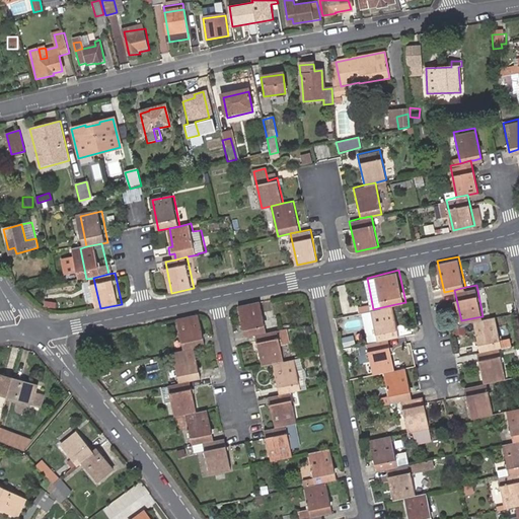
[(257,335),(268,332),(261,302),(240,307),(246,338),(257,335)]
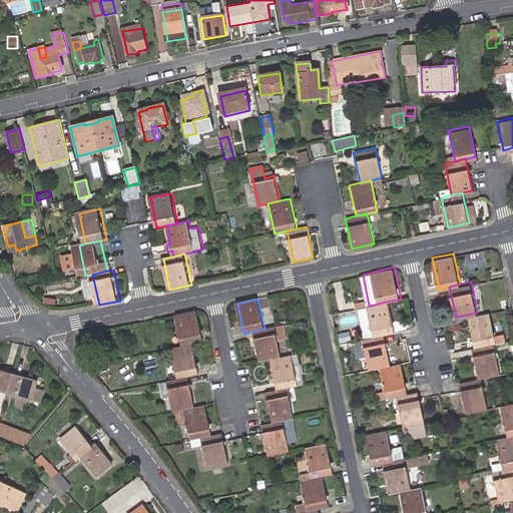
[(391,301),(369,306),(360,308),(367,338),(376,336),(387,333),(397,331),(391,301)]
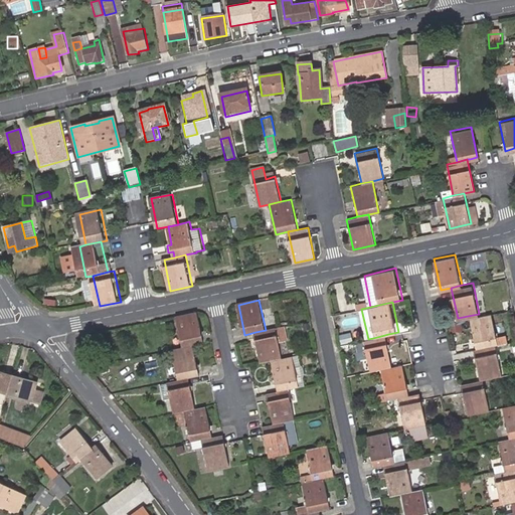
[(479,346),(498,342),(500,341),(493,310),(479,314),(473,315),(479,346)]
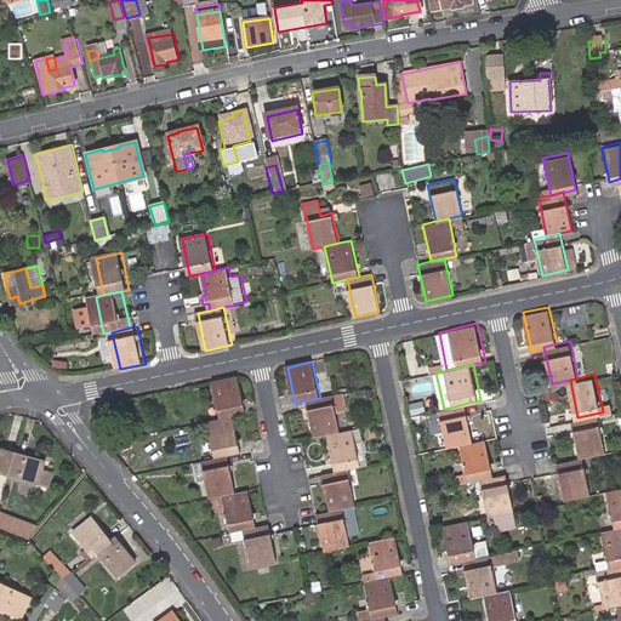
[(241,379),(216,383),(224,421),(237,417),(249,415),(241,379)]
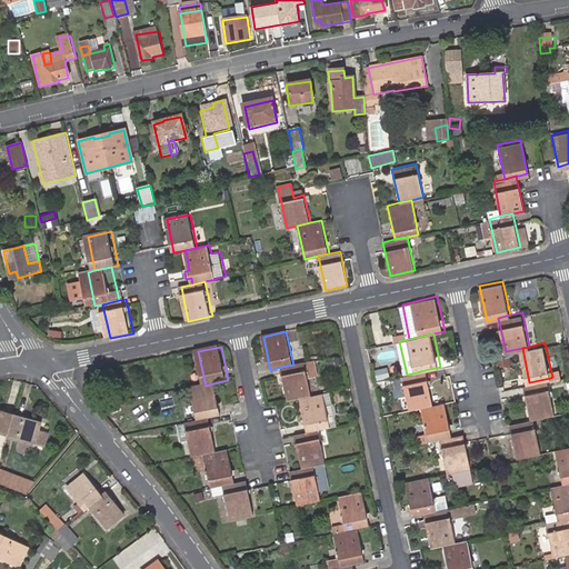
[(301,399),(312,397),(308,378),(319,376),(315,360),(305,362),(293,365),(282,367),(289,401),(301,399)]
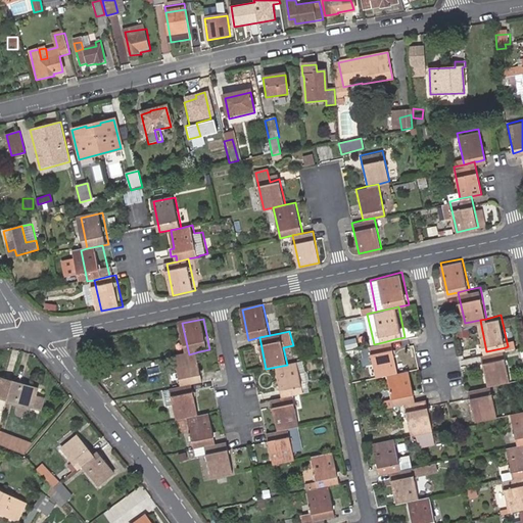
[(359,336),(347,339),(349,348),(361,346),(359,336)]
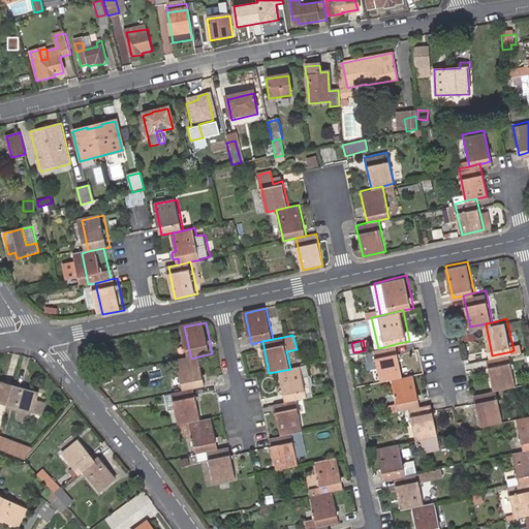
[(378,348),(372,350),(375,367),(380,366),(383,380),(396,377),(406,375),(399,343),(387,346),(378,348)]
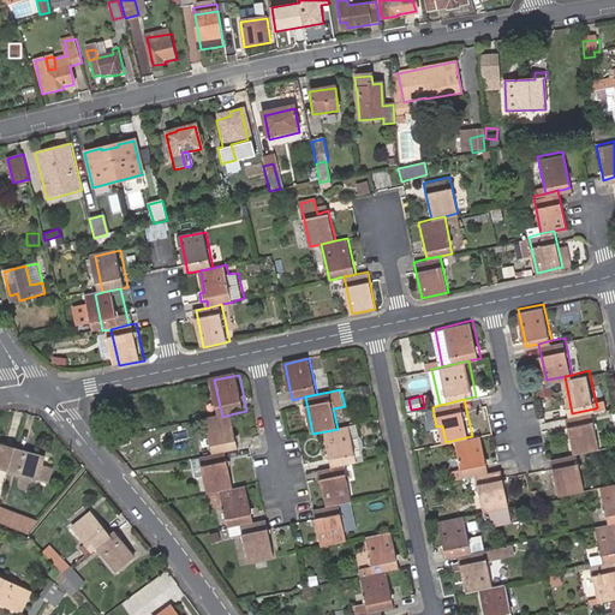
[(579,449),(602,445),(595,408),(572,413),(569,415),(577,449),(579,449)]
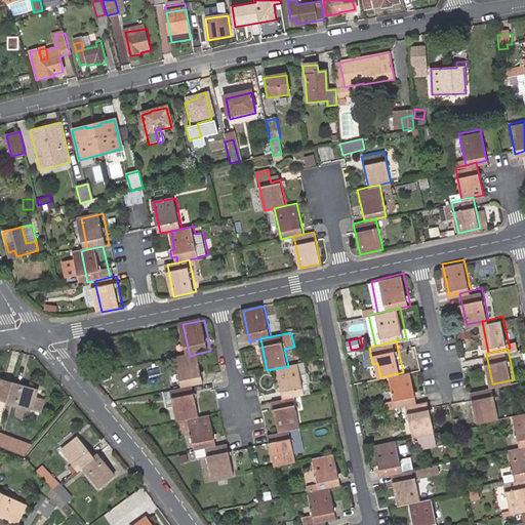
[(190,356),(178,358),(186,390),(196,387),(207,385),(200,353),(190,356)]
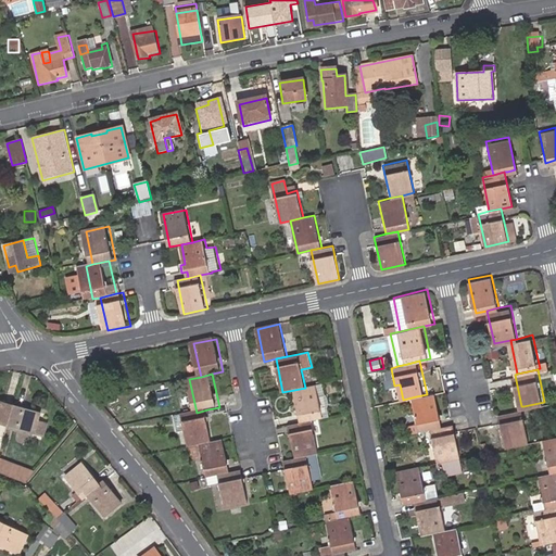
[(301,422),(312,420),(324,417),(331,416),(329,407),(330,404),(331,401),(330,397),(326,392),(324,383),(316,384),(305,388),(294,390),(301,422)]
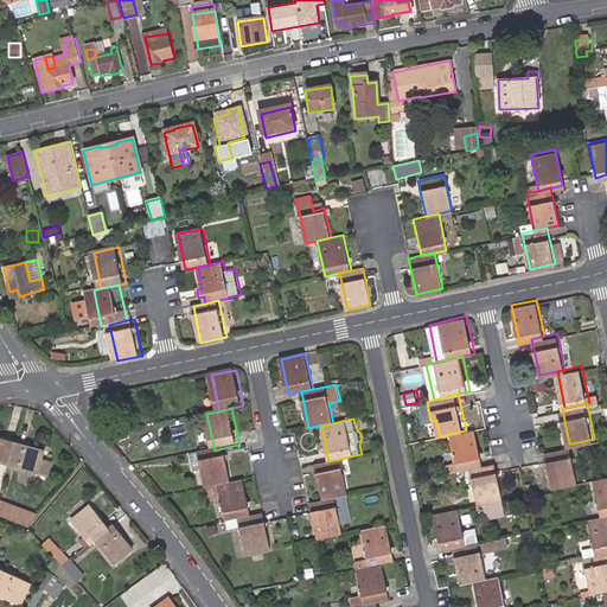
[(454,433),(461,468),(474,466),(486,464),(478,428),(466,430),(454,433)]
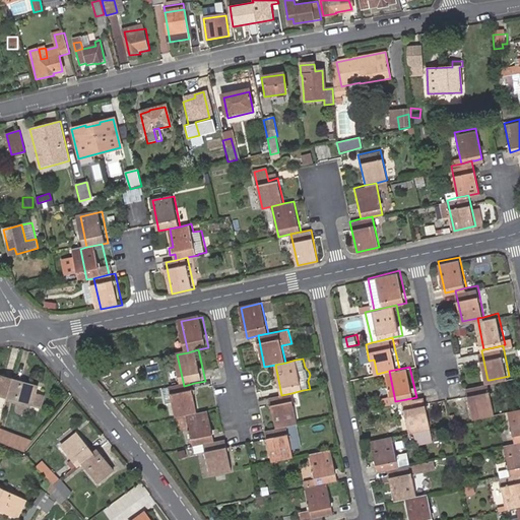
[(0,396),(7,398),(12,379),(0,374),(0,396)]
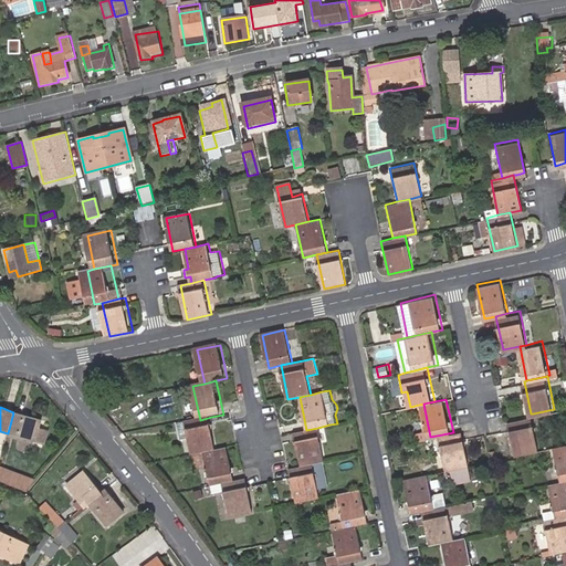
[(40,419),(13,412),(8,433),(34,441),(43,444),(48,430),(38,427),(40,419)]
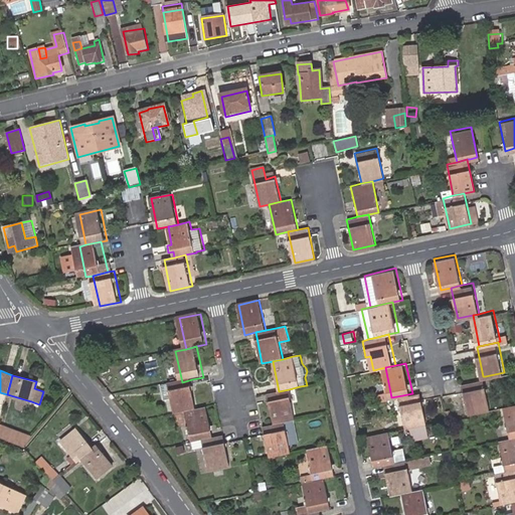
[(471,412),(493,407),(485,376),(483,376),(464,381),(471,412)]
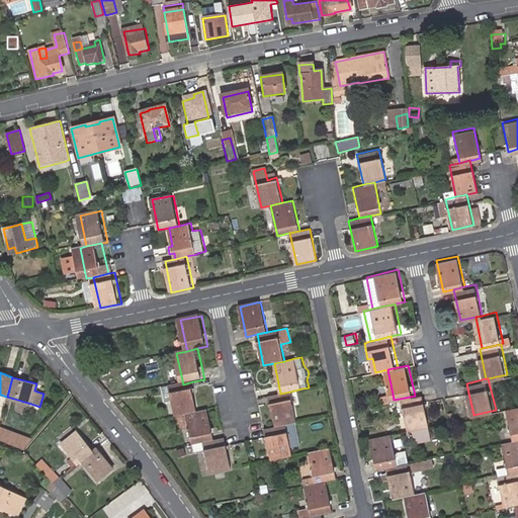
[(183,384),(173,386),(173,389),(166,390),(170,404),(176,403),(179,417),(189,415),(200,413),(193,381),(183,384)]
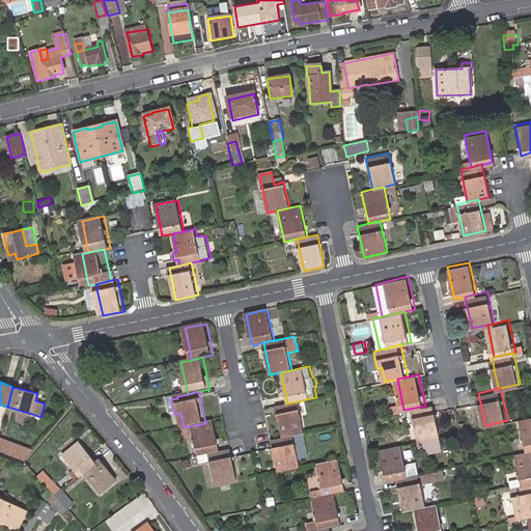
[(295,435),(305,432),(298,401),(287,403),(277,407),(283,438),(295,435)]
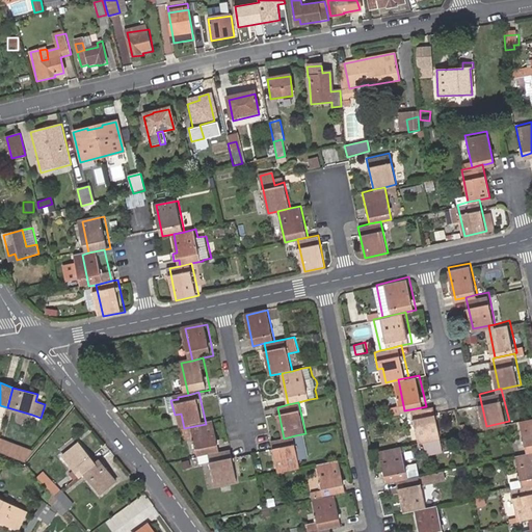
[(426,406),(416,408),(422,441),(428,439),(445,435),(437,403),(436,403),(426,406)]
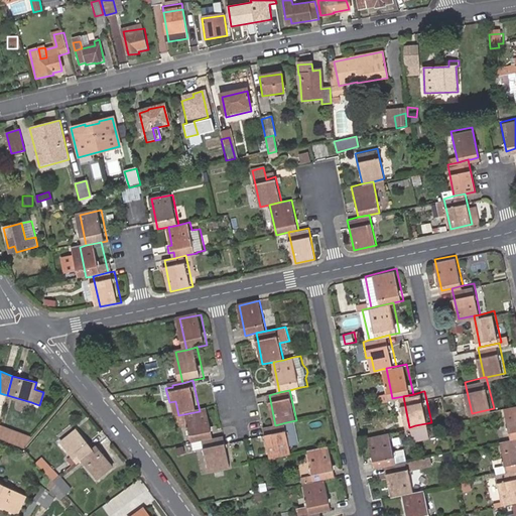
[(514,437),(515,436),(515,402),(507,405),(514,437)]
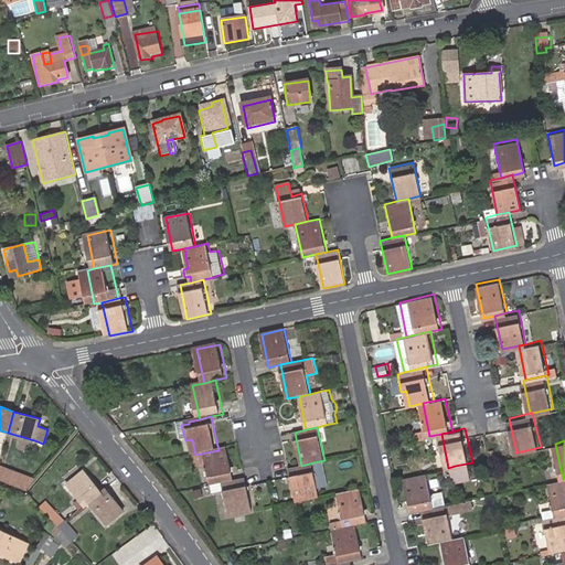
[(206,452),(214,486),(226,483),(238,480),(231,447),(219,450),(206,452)]
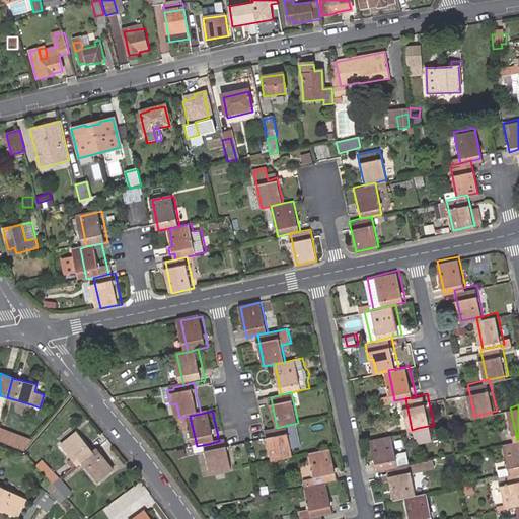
[(268,430),(274,461),(295,456),(288,425),(277,428),(269,430),(268,430)]
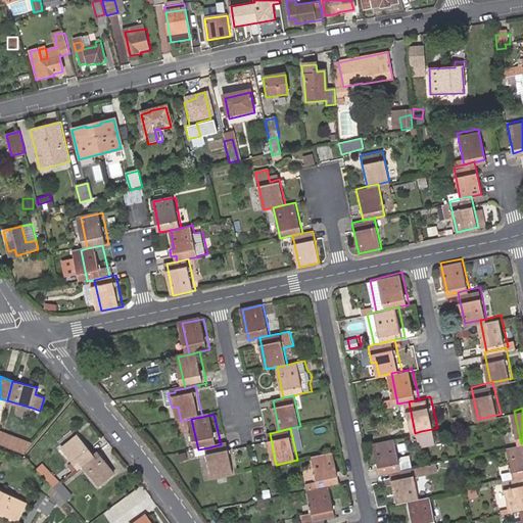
[(437,428),(421,431),(424,443),(439,440),(437,428)]
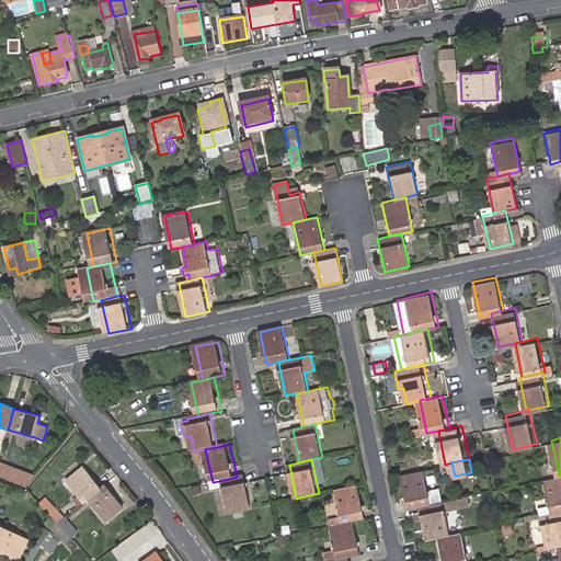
[(0,476),(26,485),(36,473),(0,461),(0,476)]
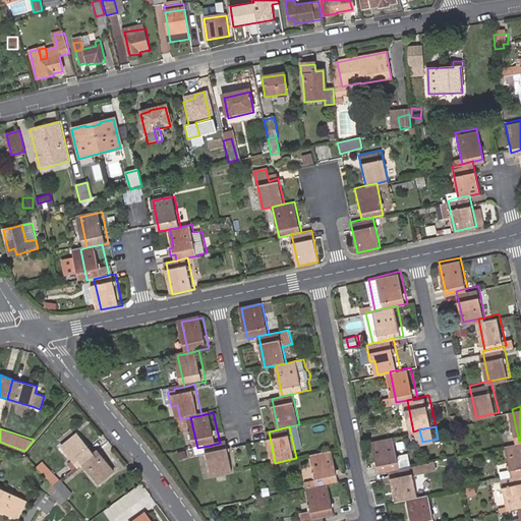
[(397,435),(375,440),(383,472),(393,470),(404,468),(401,454),(397,435)]
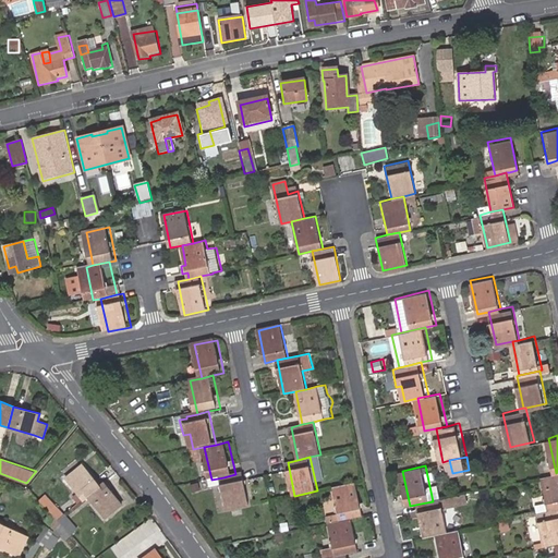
[(71,498),(76,505),(85,498),(85,497),(97,487),(80,468),(64,482),(75,494),(71,498)]
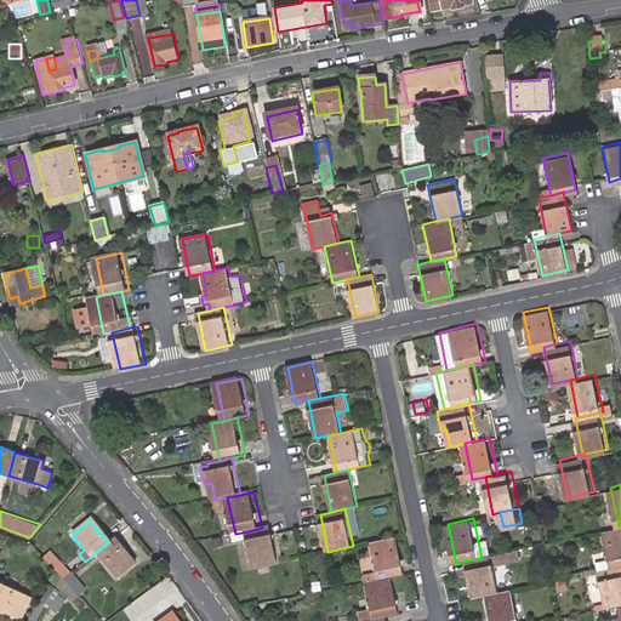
[(262,528),(249,531),(257,568),(283,562),(274,525),(262,528)]
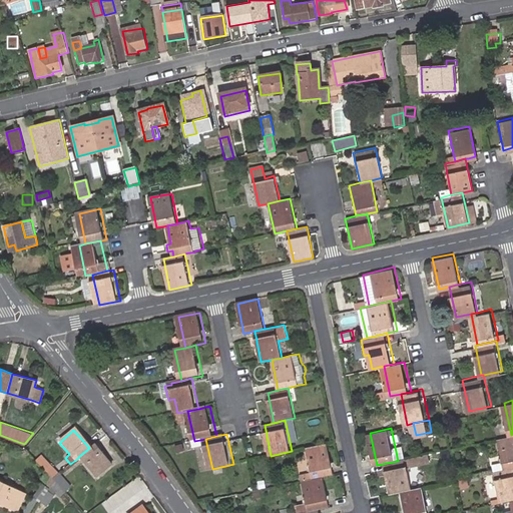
[(512,466),(512,434),(511,435),(500,437),(507,468),(512,466)]
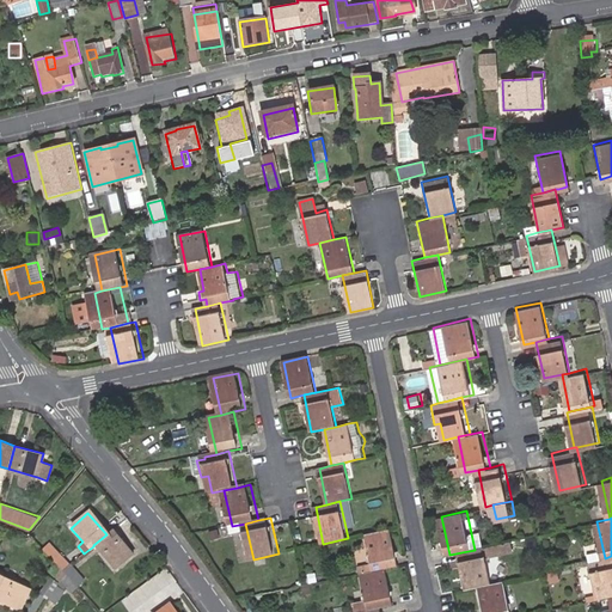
[(369,533),(377,571),(390,569),(403,565),(395,527),(369,533)]
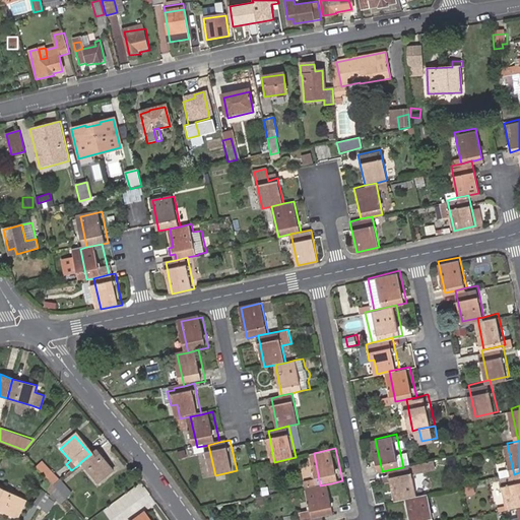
[(411,450),(400,453),(403,467),(414,464),(411,450)]
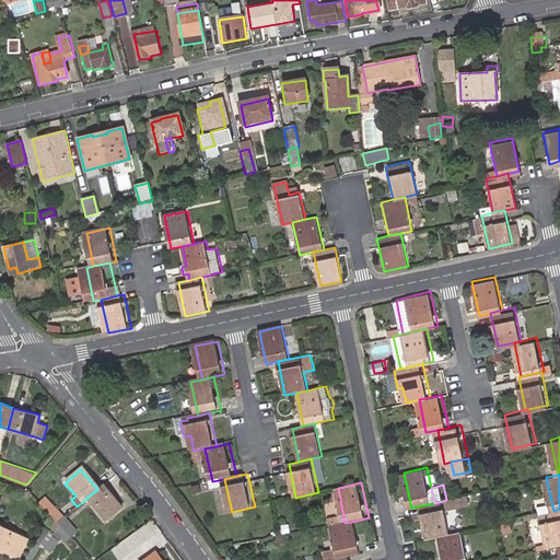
[(119,508),(102,486),(97,489),(85,499),(85,500),(104,522),(119,508)]
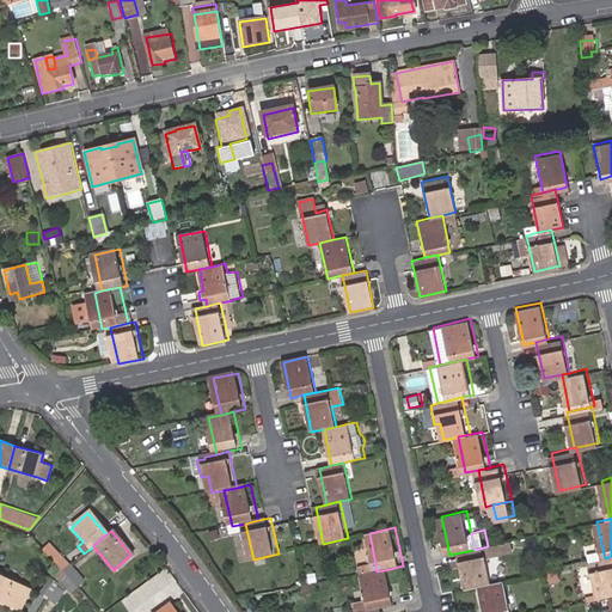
[(461,552),(470,589),(482,586),(495,583),(490,556),(503,552),(506,550),(518,548),(516,540),(488,546),(475,550),(461,552)]
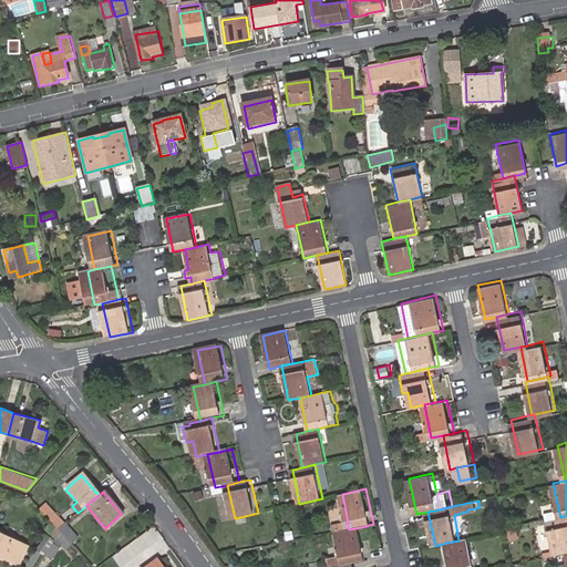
[(59,529),(63,525),(45,505),(41,511),(50,521),(59,529)]
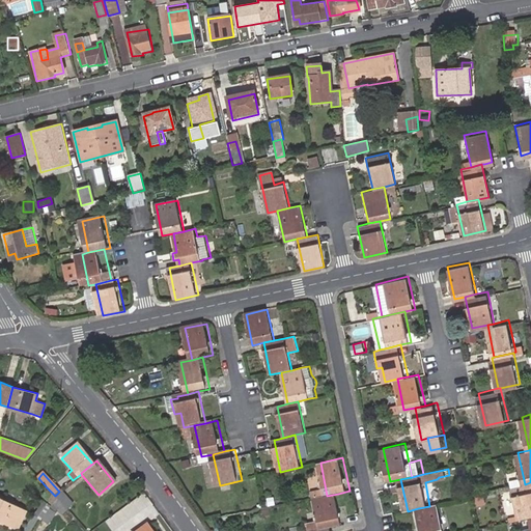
[(525,516),(530,514),(530,482),(525,484),(514,486),(521,518),(525,516)]
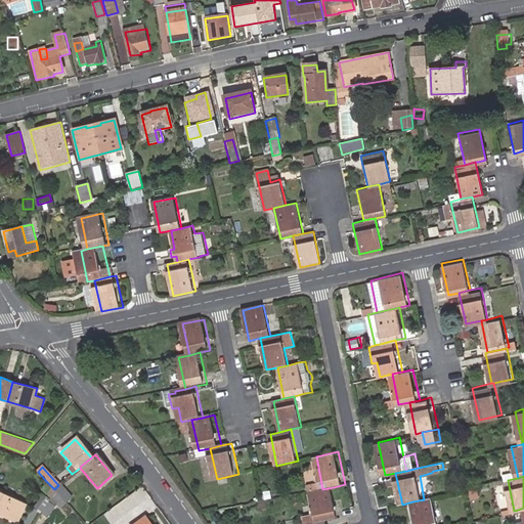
[(50,495),(54,489),(46,481),(40,485),(50,495)]
